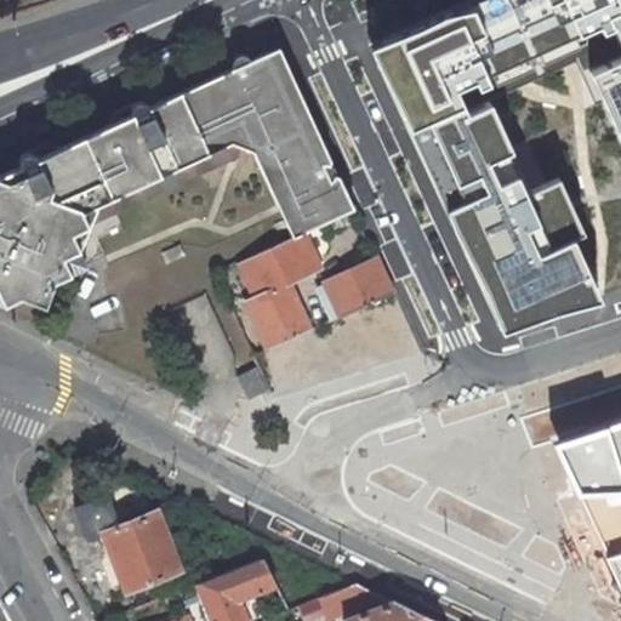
[(3,0),(0,1),(0,16),(44,4),(52,0),(3,0)]
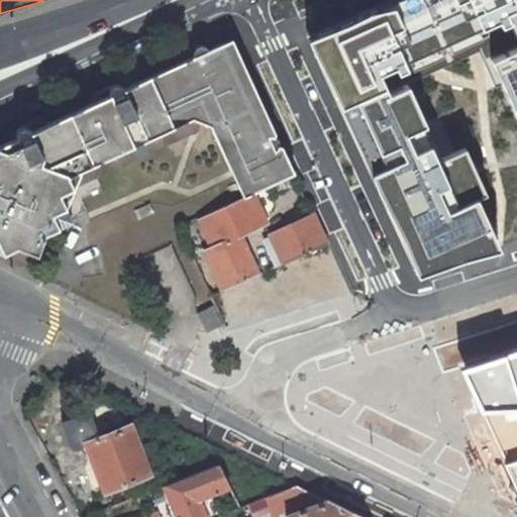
[(408,260),(487,224),(476,197),(483,192),(463,145),(455,149),(439,157),(408,83),(481,48),(516,126),(516,0),(390,0),(307,38),(408,260)]
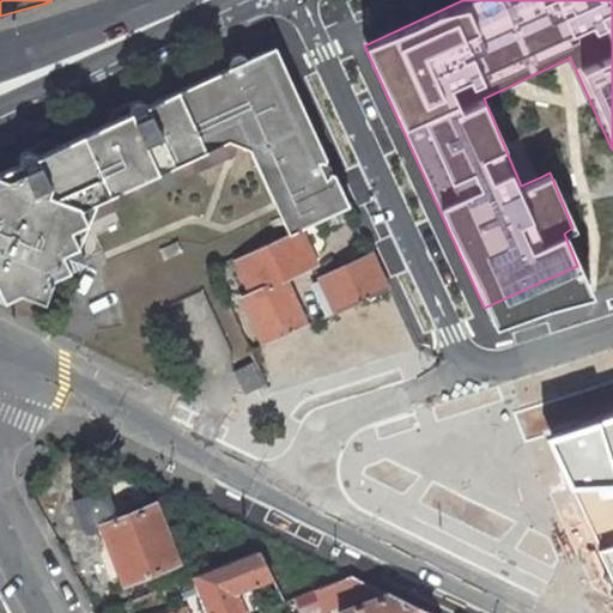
[(250,64),(248,59),(247,56),(242,53),(238,53),(235,54),(231,56),(229,60),(229,64),(230,67),(147,105),(144,101),(138,98),(115,109),(119,117),(116,126),(107,122),(102,134),(86,141),(71,149),(59,145),(56,153),(47,151),(43,143),(25,151),(22,153),(20,158),(20,163),(24,171),(8,178),(0,175),(0,289),(16,295),(20,292),(34,297),(49,290),(54,277),(71,269),(62,253),(72,230),(87,223),(236,155),(240,145),(250,149),(274,202),(283,198),(290,212),(281,217),(289,234),(299,229),(350,205),(334,173),(332,173),(331,165),(329,163),(327,162),(325,161),(323,161),(322,161),(321,161),(320,161),(319,161),(313,147),(321,143),(280,56),(266,50),(262,52),(260,60),(250,64)]
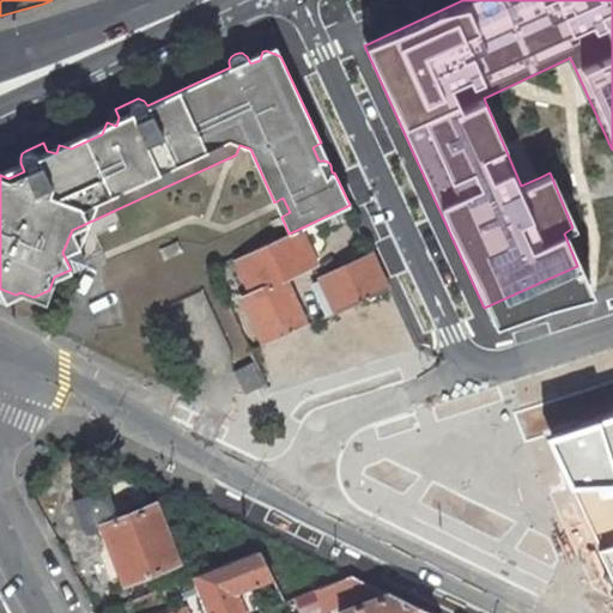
[(250,64),(260,60),(262,52),(248,59),(250,64)]
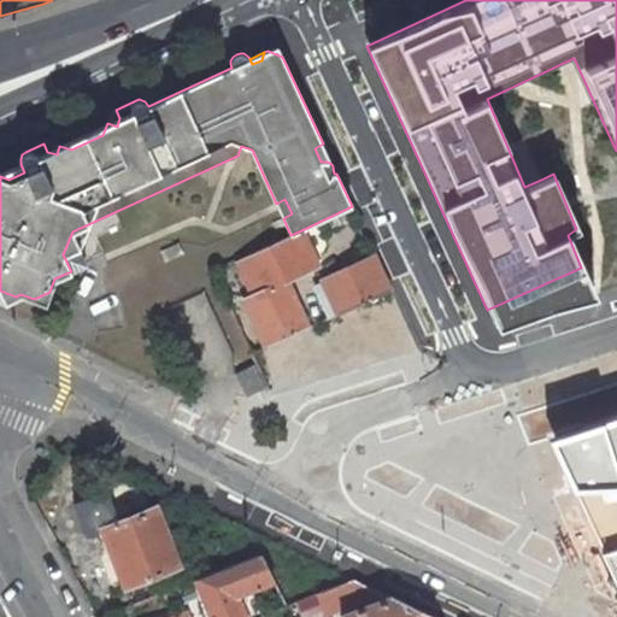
[(87,142),(103,135),(107,123),(59,146),(71,150),(87,142)]
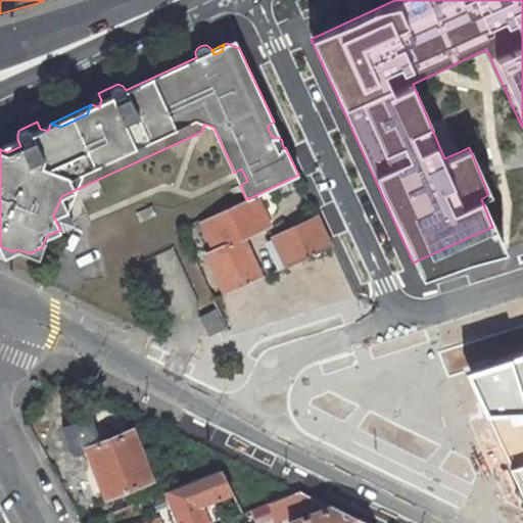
[(277,137),(279,138),(279,135),(274,122),(267,126),(272,137),(273,137),(274,137),(275,137),(276,137),(277,137)]
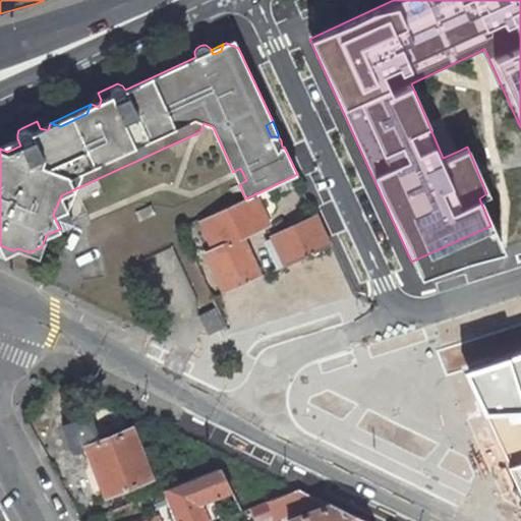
[(240,168),(233,172),(239,184),(246,180),(240,168)]
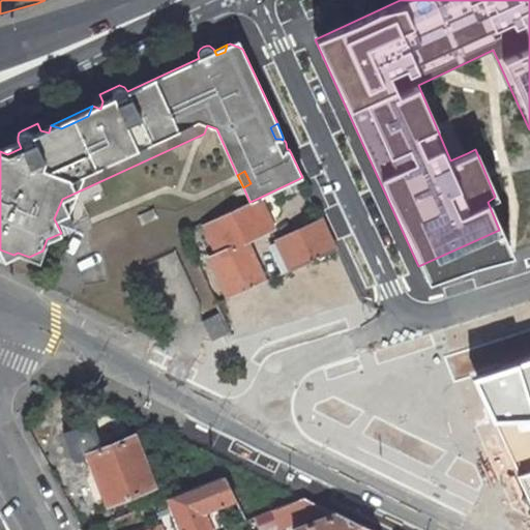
[(54,218),(61,233),(75,227),(68,212),(76,193),(62,199),(54,218)]
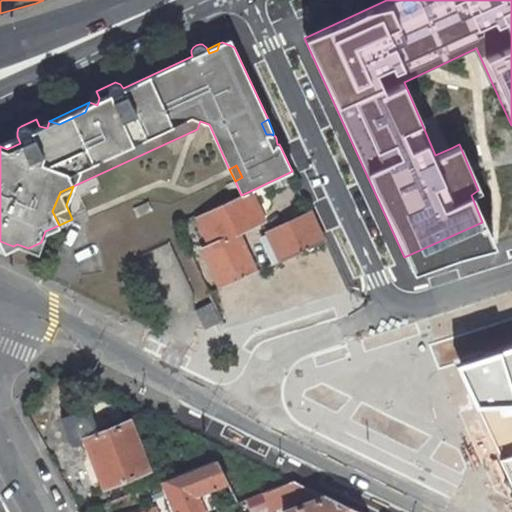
[(260,214),(250,191),(241,195),(197,216),(211,245),(202,249),(220,288),(257,271),(244,243),(238,231),(236,225),(260,214)]
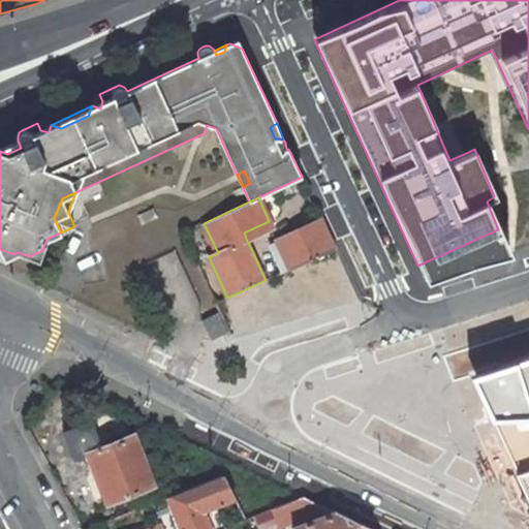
[(320,219),(276,240),(290,269),(334,248),(320,219)]
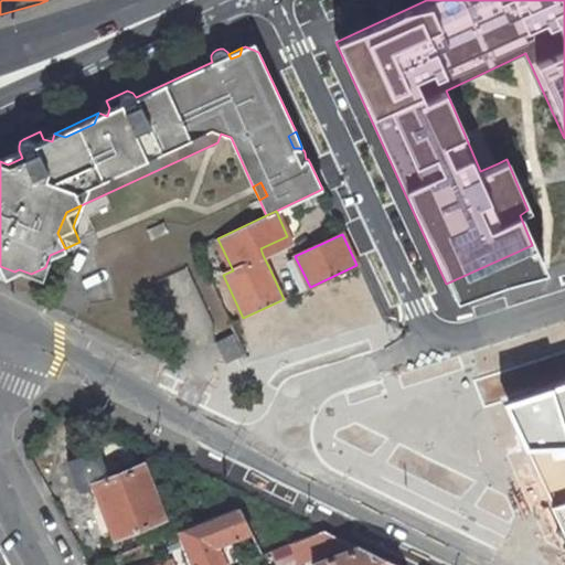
[(290,242),(287,236),(260,248),(263,255),(290,242)]
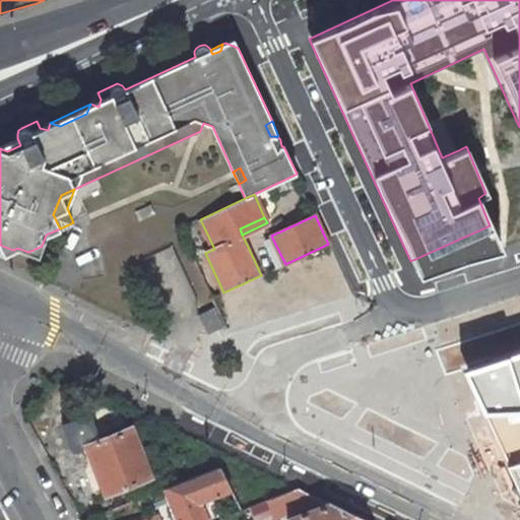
[(261,275),(285,264),(271,236),(248,247),(261,275)]
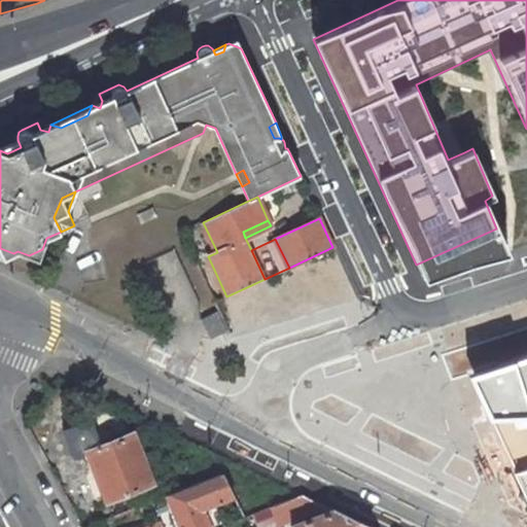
[(0,249),(4,257),(13,253),(0,248),(0,249)]
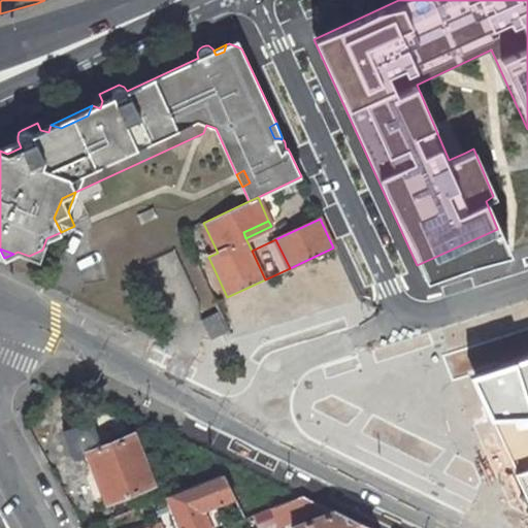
[(39,259),(42,250),(29,256),(39,259)]
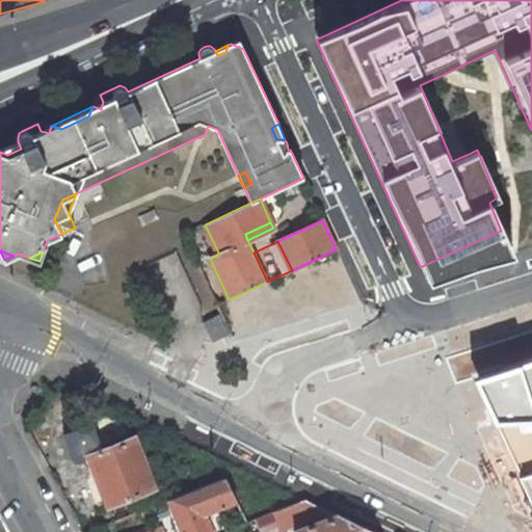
[(214,340),(231,333),(220,313),(205,320),(214,340)]
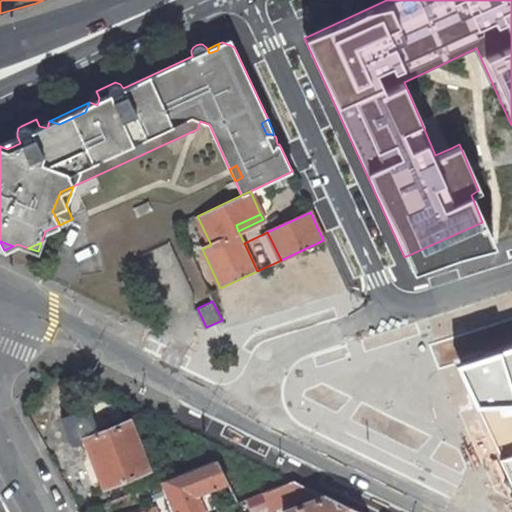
[(511,349),(465,365),(511,481),(511,349)]
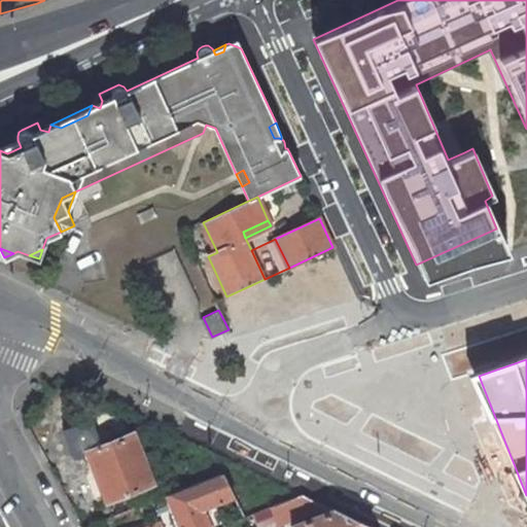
[(100,446),(91,420),(64,431),(74,457),(89,452),(108,501),(153,485),(134,432),(100,446)]
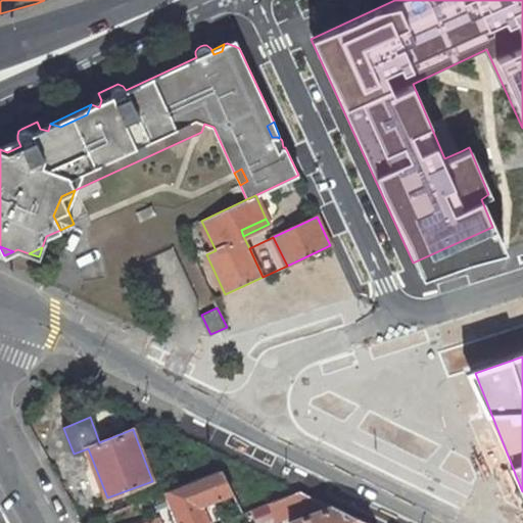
[(233,492),(233,491),(222,469),(168,490),(181,522),(189,522),(218,512),(212,500),(233,492)]
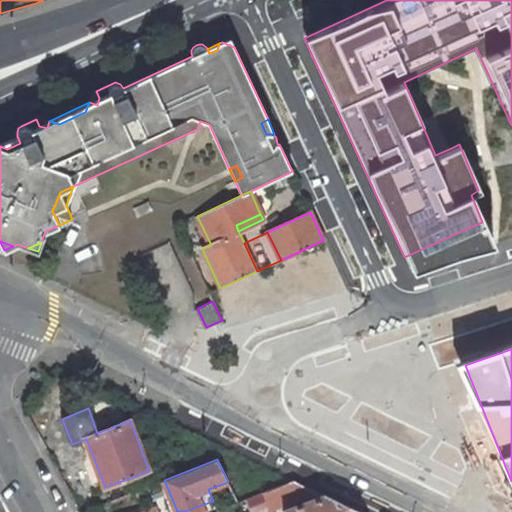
[(270,510),(316,492),(293,481),(264,493),(270,510)]
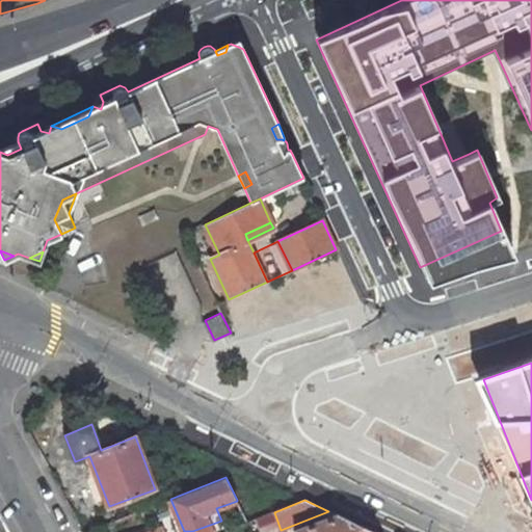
[(300,531),(370,531),(337,515),(299,530),(300,531)]
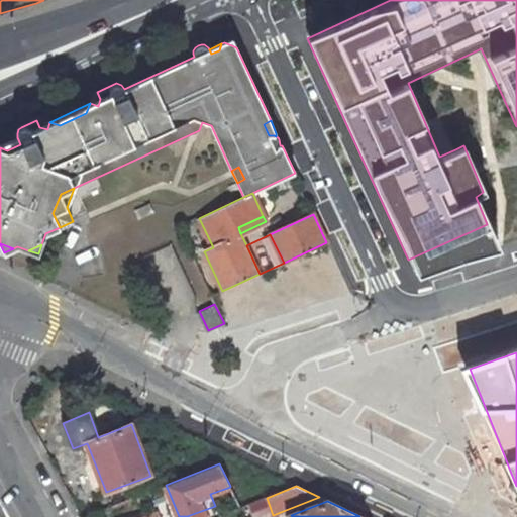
[(187,516),(219,516),(220,516),(215,506),(187,516)]
